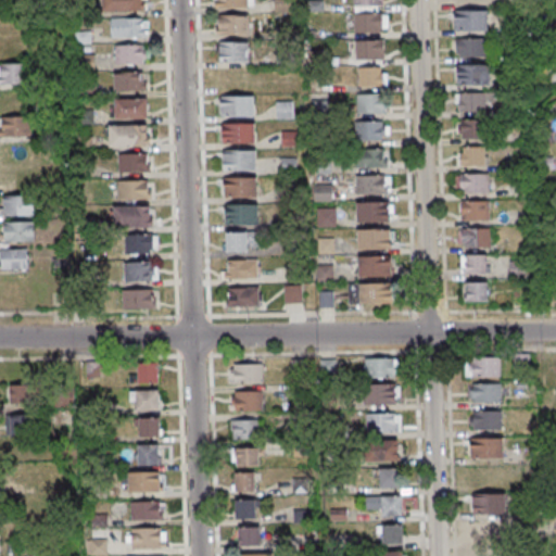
[(143,11),(143,0),(103,0),(103,11),(143,11)]
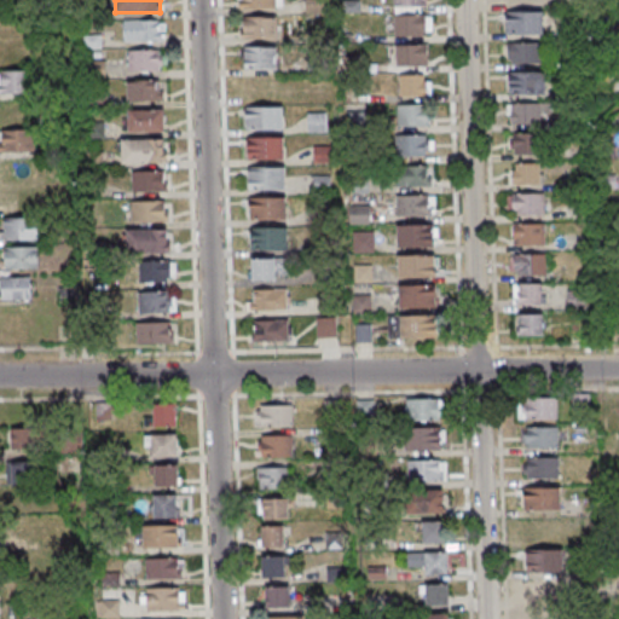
[(544,12),(505,12),(505,34),(544,34),(544,12)]
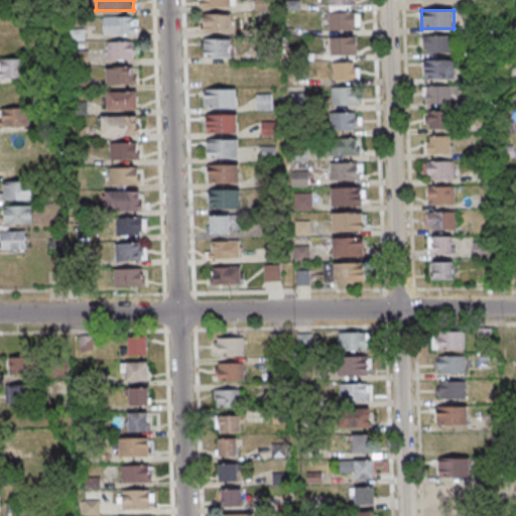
[(230,14),(201,14),(201,31),(230,31),(230,14)]
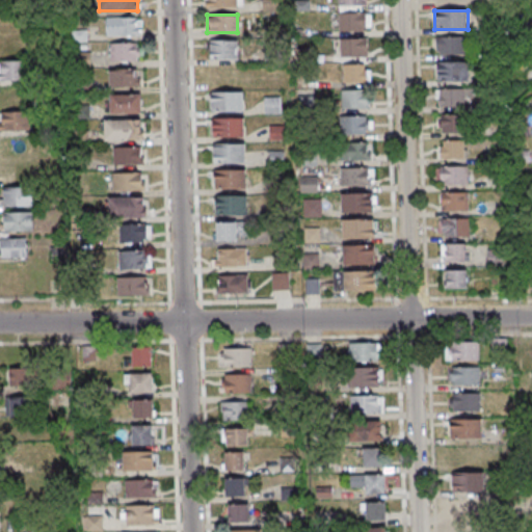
[(339,15),(339,32),(371,32),(371,15),(339,15)]
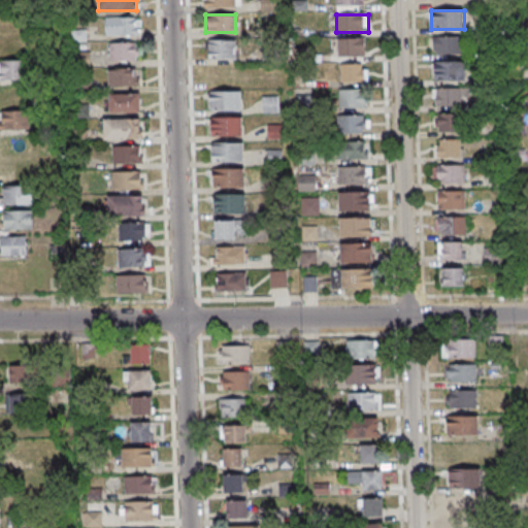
[(105,35),(140,35),(140,18),(105,18),(105,35)]
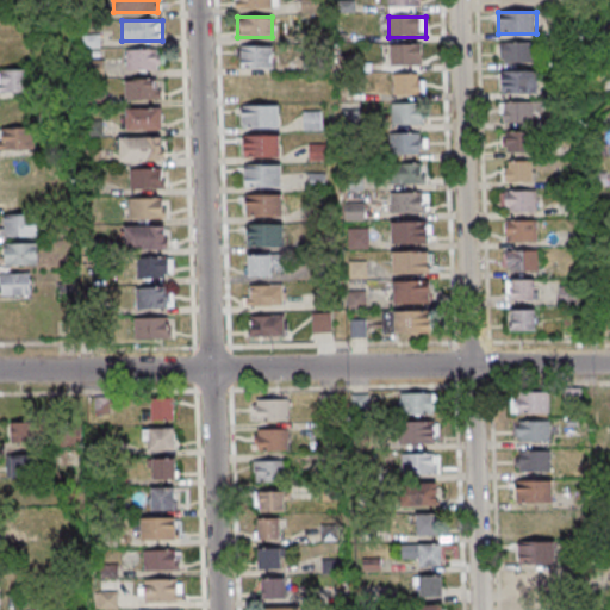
[(500,43),(500,62),(534,62),(534,43),(500,43)]
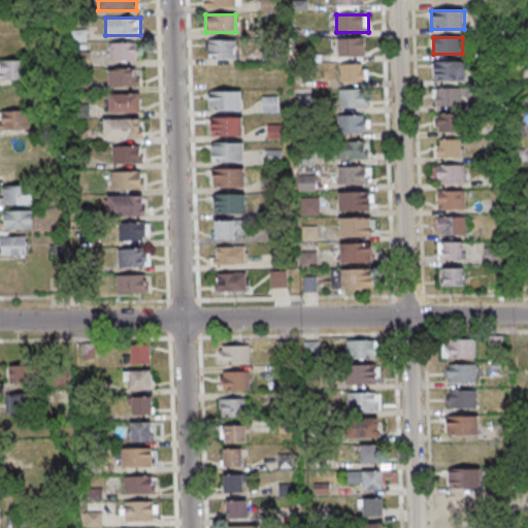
[(236,59),(236,40),(209,40),(209,59),(236,59)]
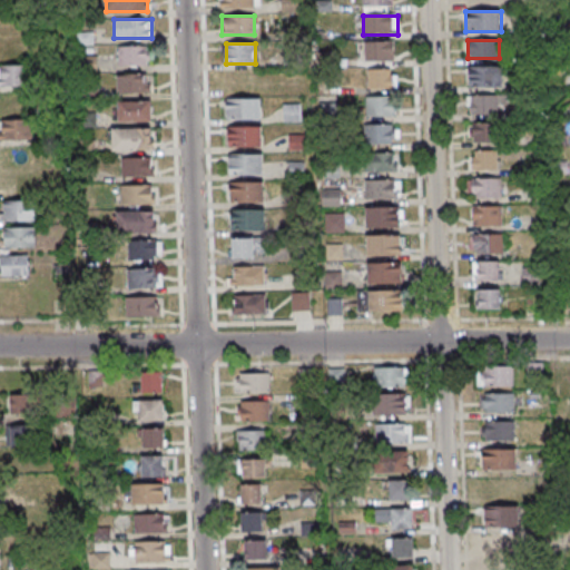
[(394,43),(364,43),(364,61),(394,61),(394,43)]
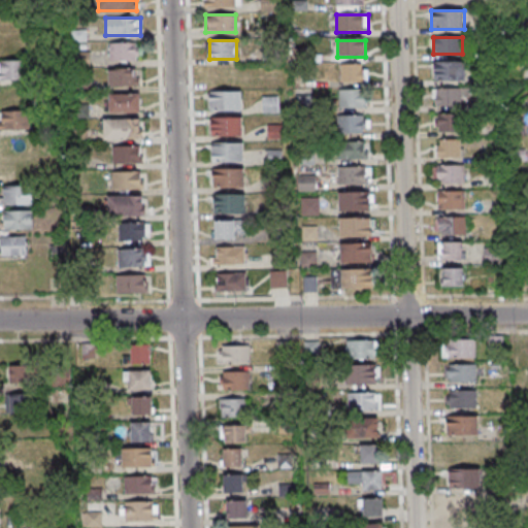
[(139,43),(108,43),(108,62),(139,62),(139,43)]
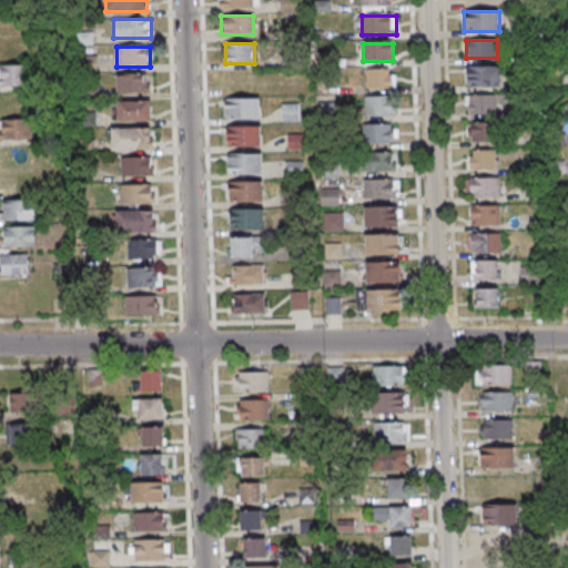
[(29,66),(0,64),(0,87),(29,87),(29,66)]
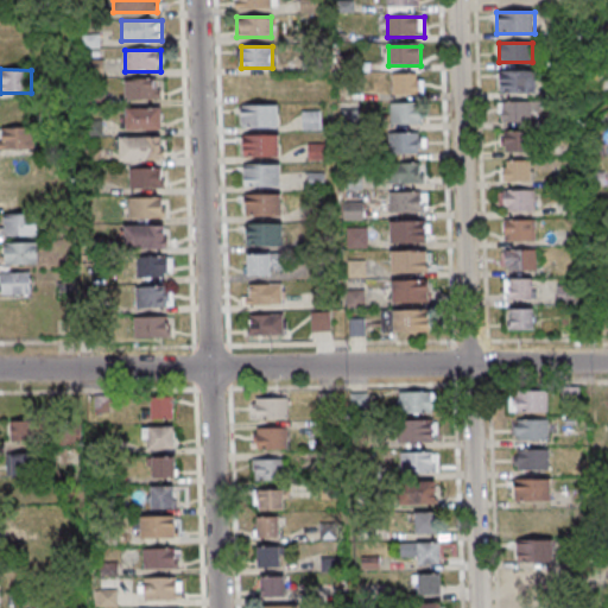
[(538,71),(499,71),(499,93),(538,93),(538,71)]
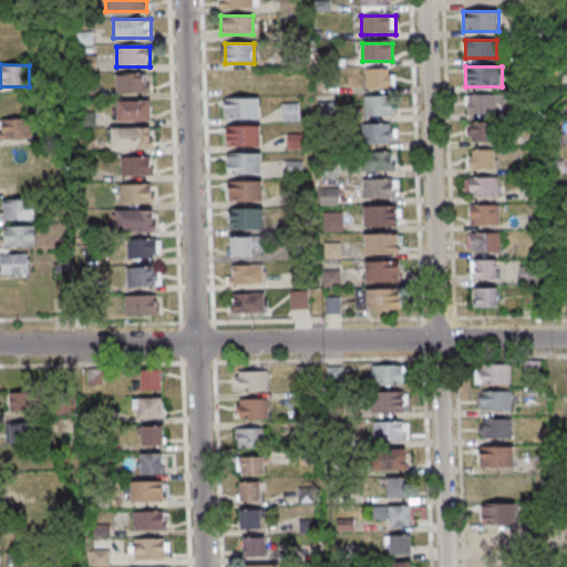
[(366,70),(366,89),(392,89),(392,70),(366,70)]
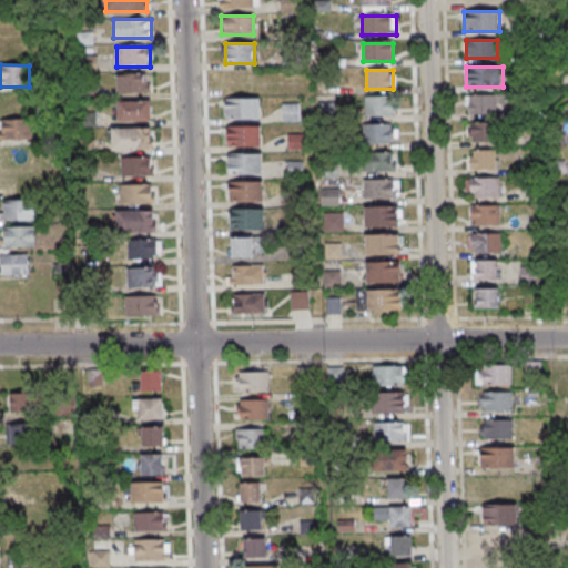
[(117,75),(117,93),(150,93),(150,75),(117,75)]
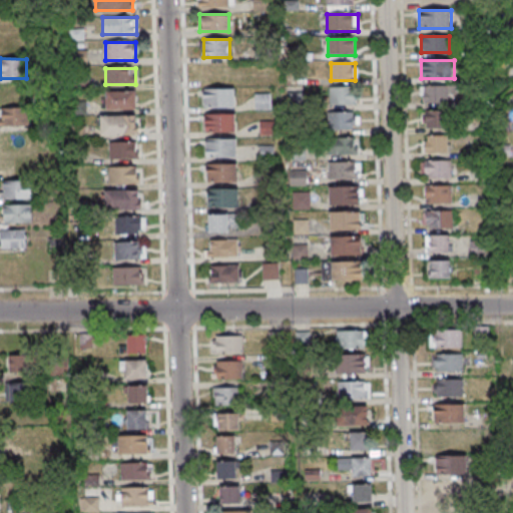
[(449,95),(456,95),(456,85),(421,85),(421,103),(449,103),(449,95)]
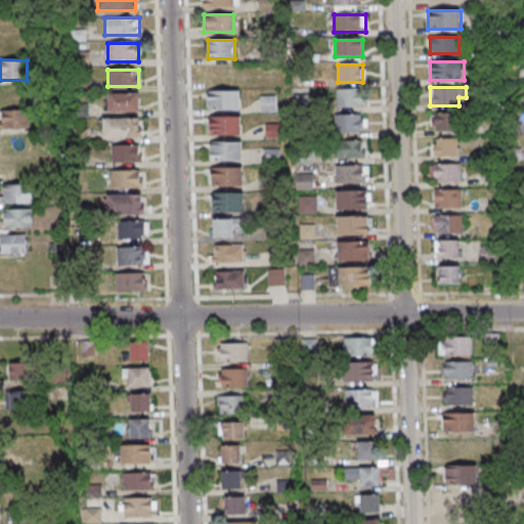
[(336,89),(336,107),(363,107),(363,89),(336,89)]
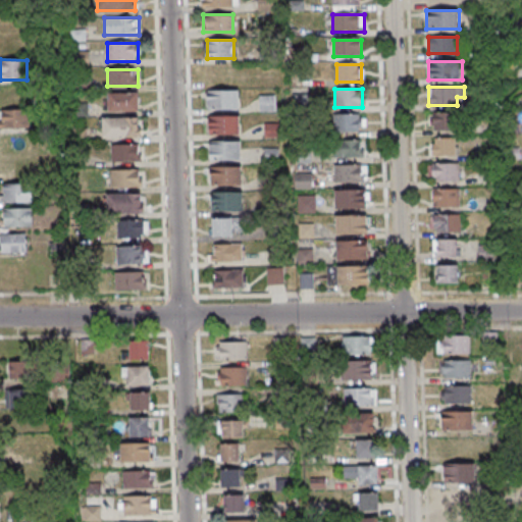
[(239,90),(207,90),(207,108),(239,108),(239,90)]
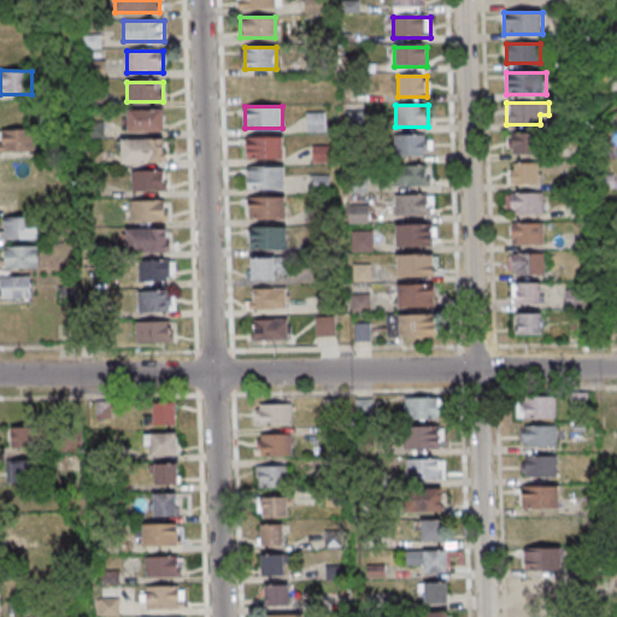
[(165,111),(127,111),(127,133),(165,133),(165,111)]
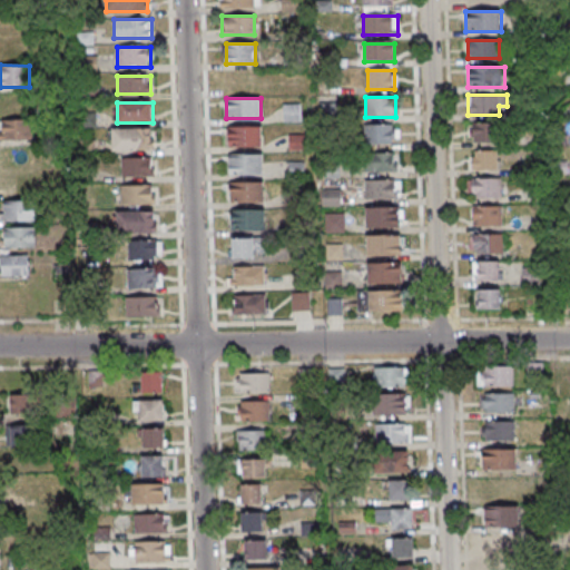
[(283,104),(283,121),(301,121),(301,104),(283,104)]
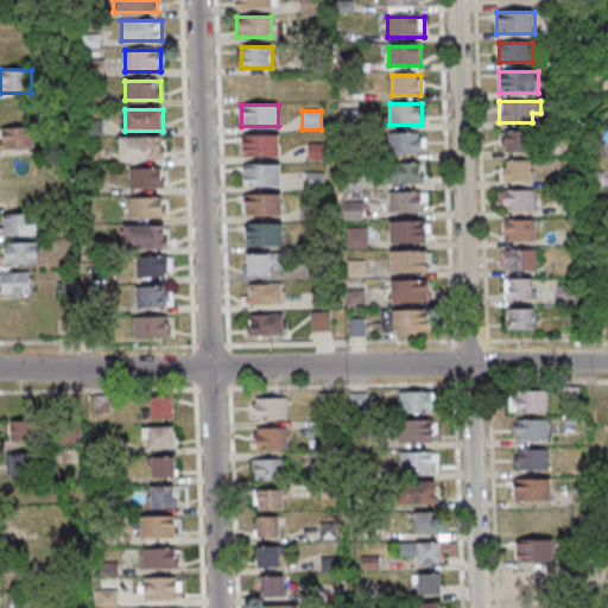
[(0,149),(35,149),(35,127),(0,126),(0,149)]
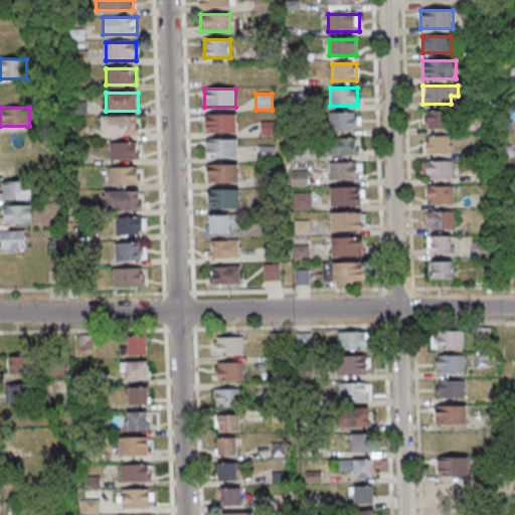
[(448,128),(448,111),(425,111),(425,128),(448,128)]
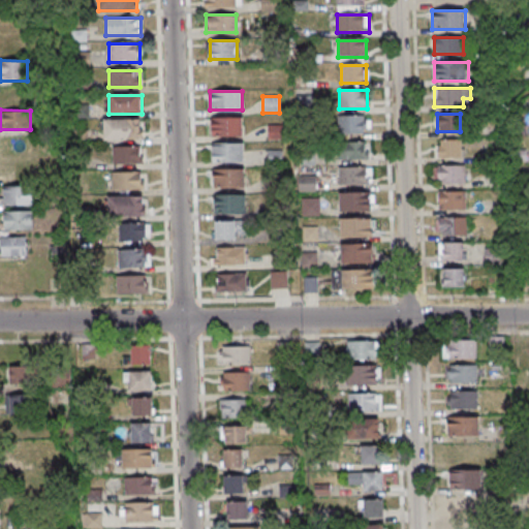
[(338,115),(338,133),(370,133),(370,115),(338,115)]
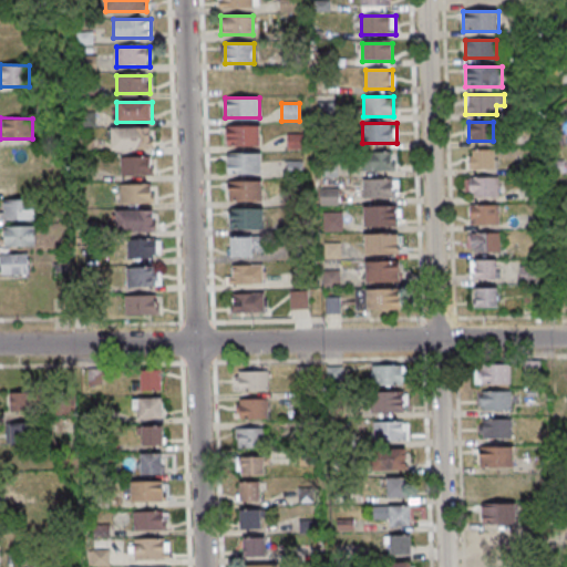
[(260,125),(227,125),(227,145),(260,145),(260,125)]
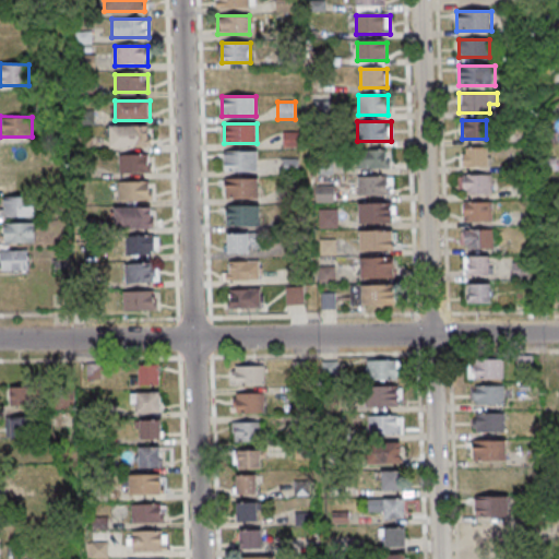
[(150,127),(109,127),(109,149),(150,149),(150,127)]
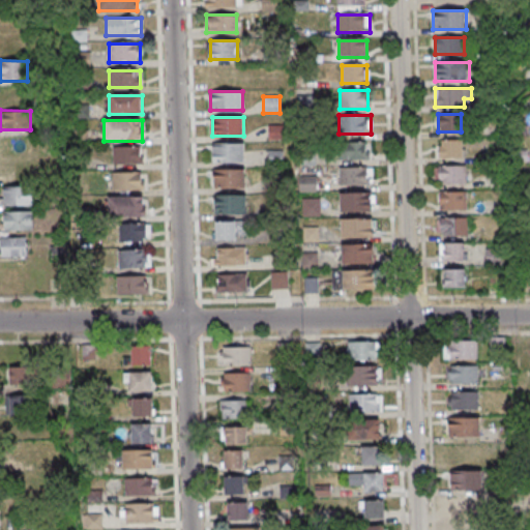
[(438,158),(464,158),(464,140),(438,140),(438,158)]
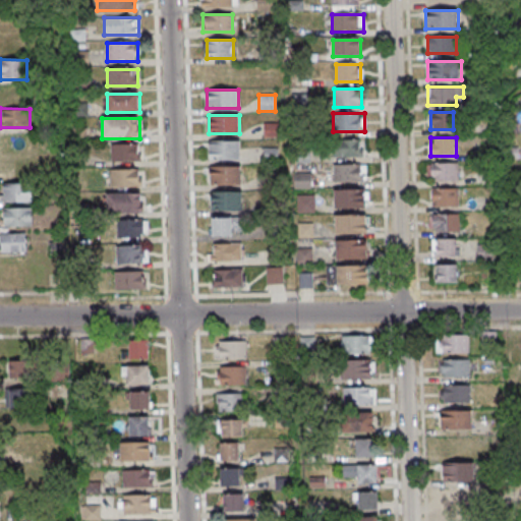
[(365,157),(365,139),(333,139),(333,157),(365,157)]
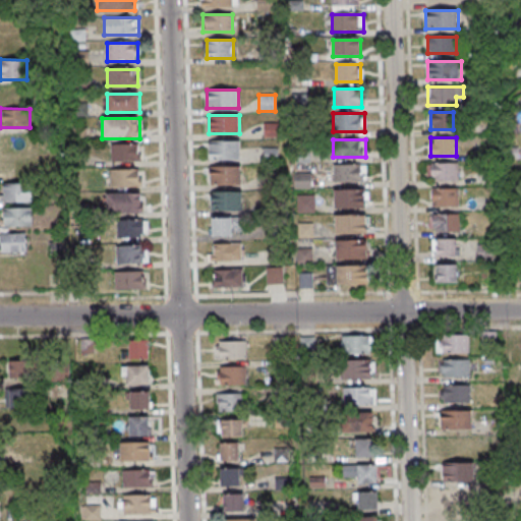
[(209,161),(240,161),(240,141),(209,141),(209,161)]
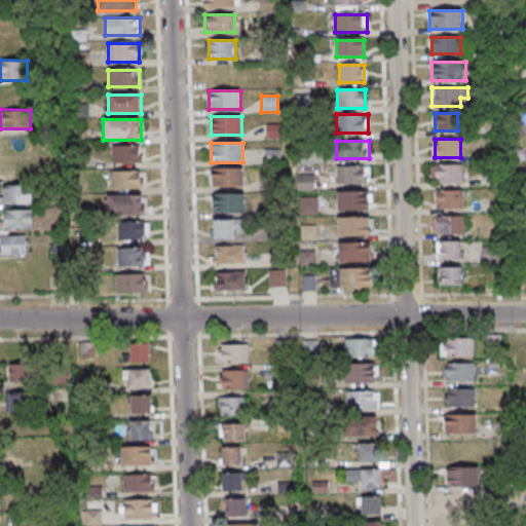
[(142,163),(142,147),(111,147),(111,163),(142,163)]
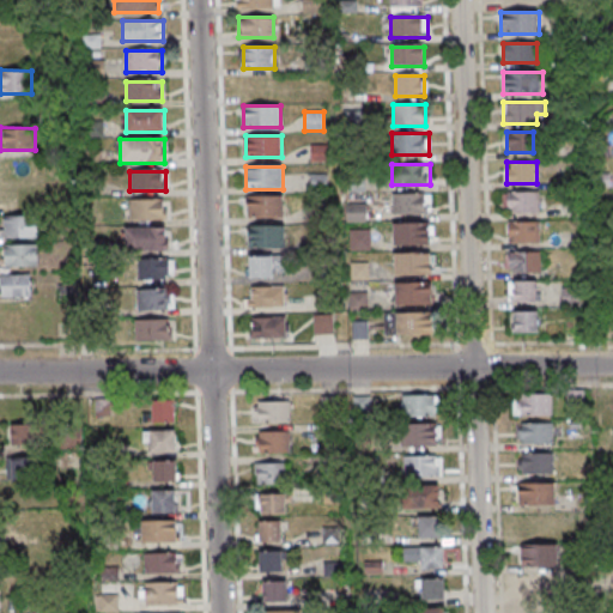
[(539,212),(539,190),(503,190),(503,212),(539,212)]
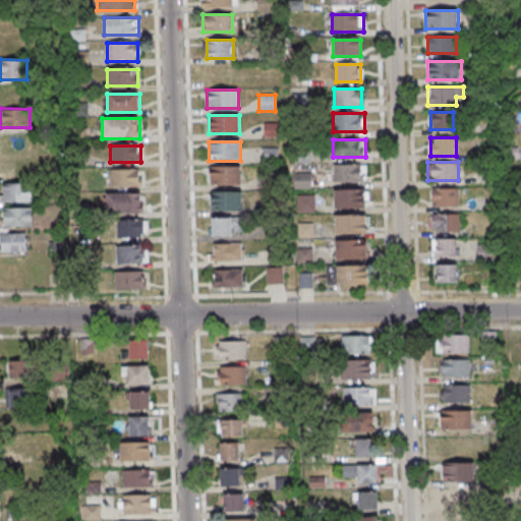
[(333,180),(366,180),(366,164),(333,164),(333,180)]
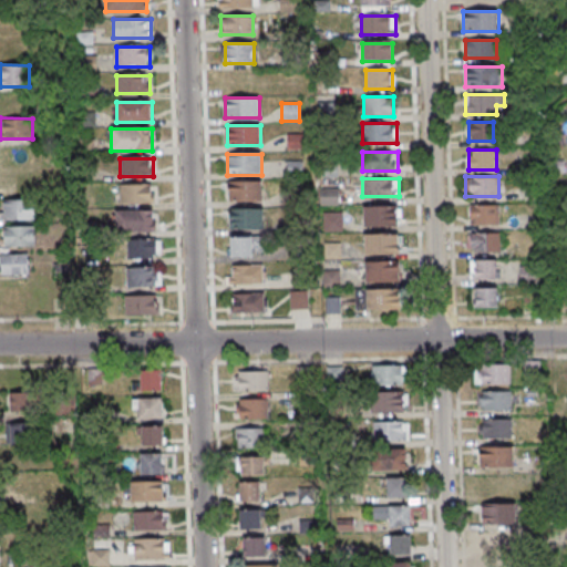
[(261,202),(261,182),(228,182),(228,202),(261,202)]
